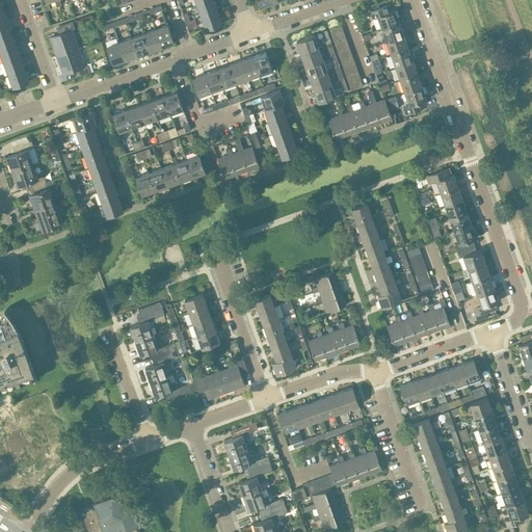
[(45,0),(46,2),(44,3),(46,10),(51,8),(49,3),(55,1),(57,6),(61,4),(59,0),(45,0)]
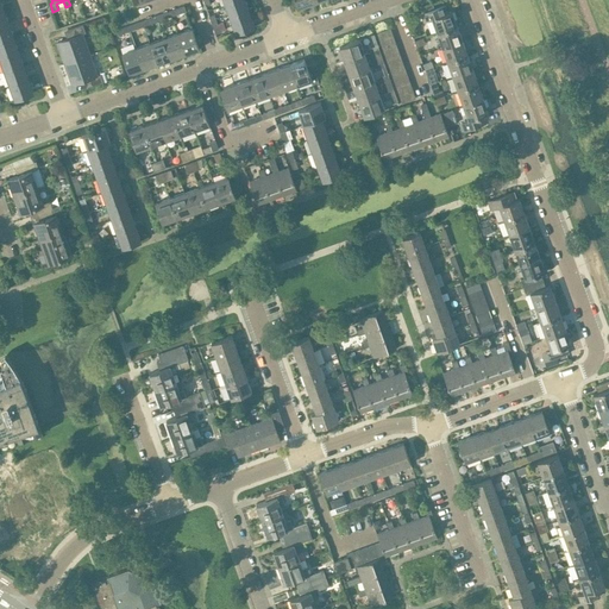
[(244,0),(237,0),(226,5),(231,18),(249,12),(244,0)]
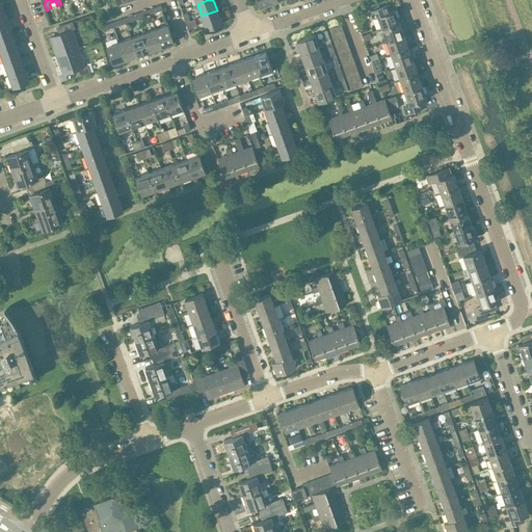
[(373,9),(371,10),(368,11),(370,19),(374,18),(377,17),(381,28),(399,22),(395,9),(391,10),(389,4),(379,7),(378,4),(372,6),(373,9)]
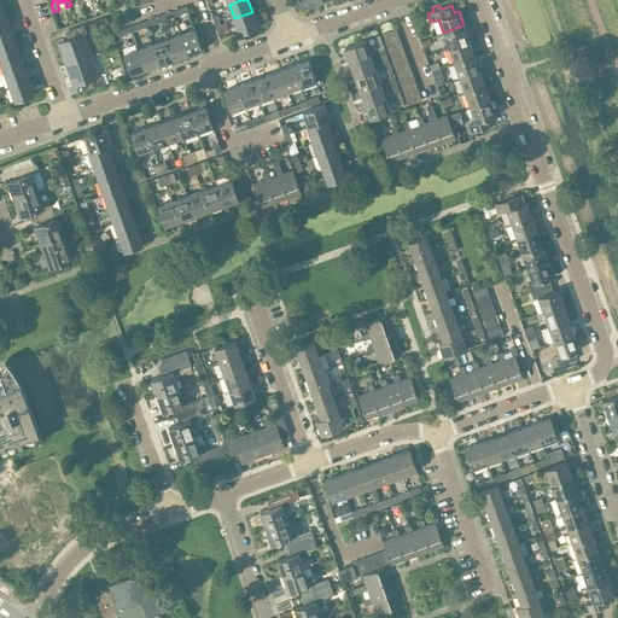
[(239,33),(257,27),(252,12),(234,18),(239,33)]
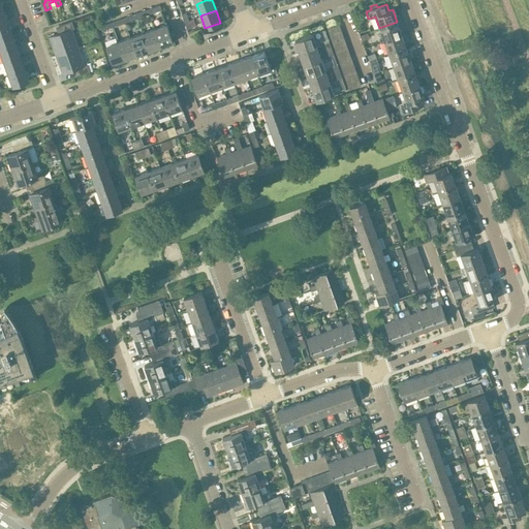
[(6,20),(0,22),(0,35),(10,32),(6,20)]
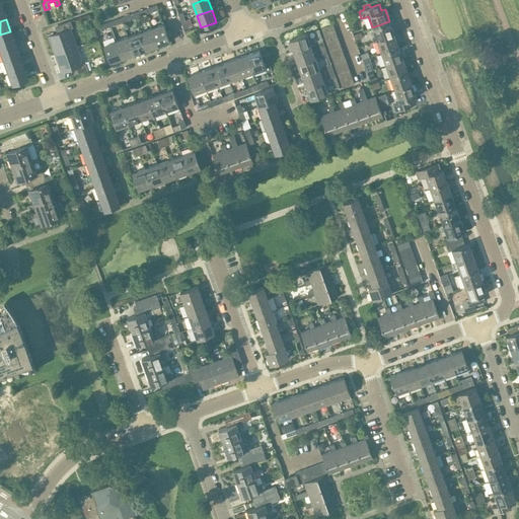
[(56,54),(76,47),(70,28),(73,27),(70,20),(58,24),(61,31),(49,35),(56,54)]
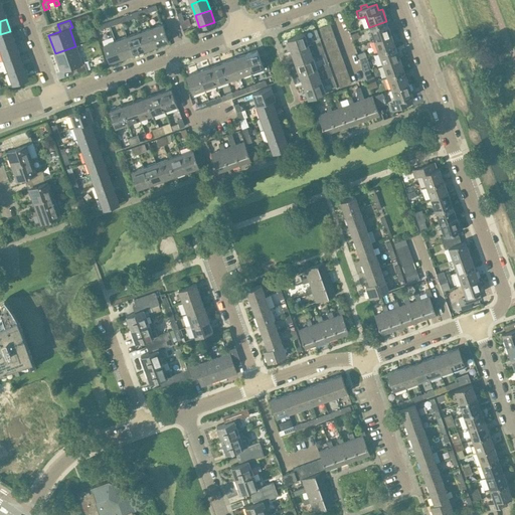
[(386,21),(369,27),(373,39),(391,33),(386,21)]
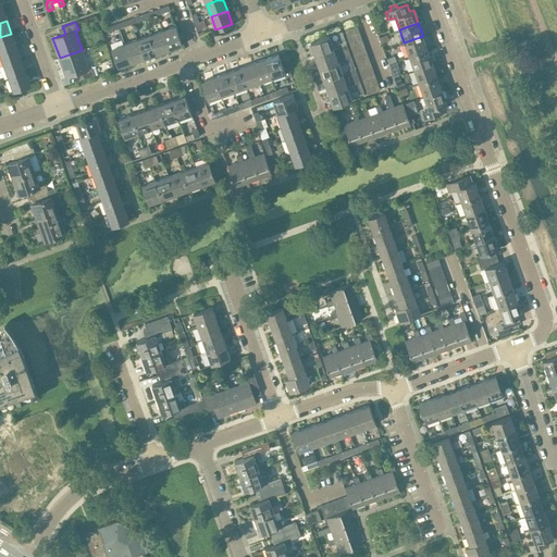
[(183,44),(175,25),(162,29),(169,49),(183,44)]
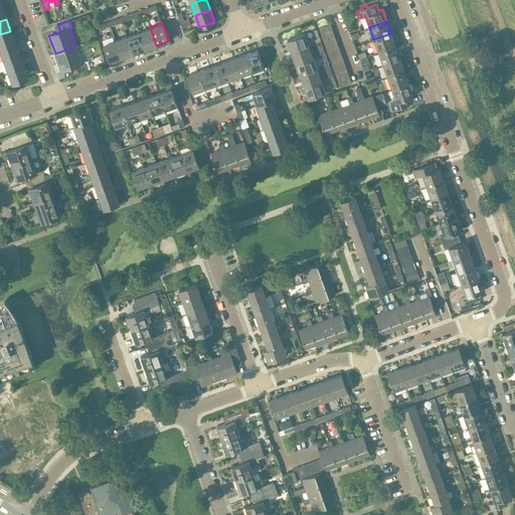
[(321,34),(333,29),(330,23),(319,28),(321,34)]
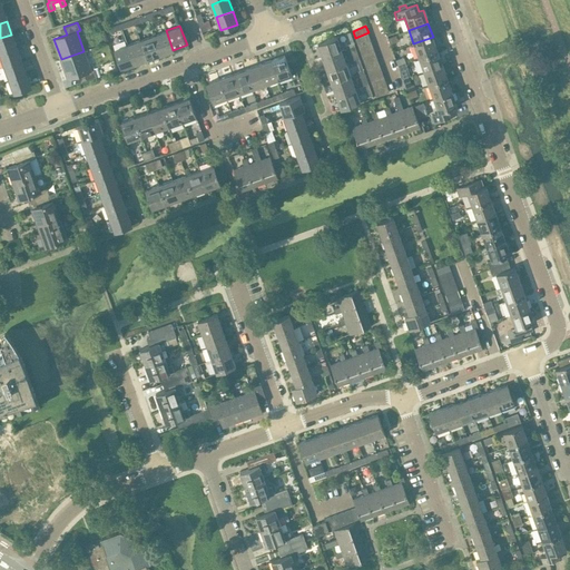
[(154,35),(160,55),(173,50),(166,30),(154,35)]
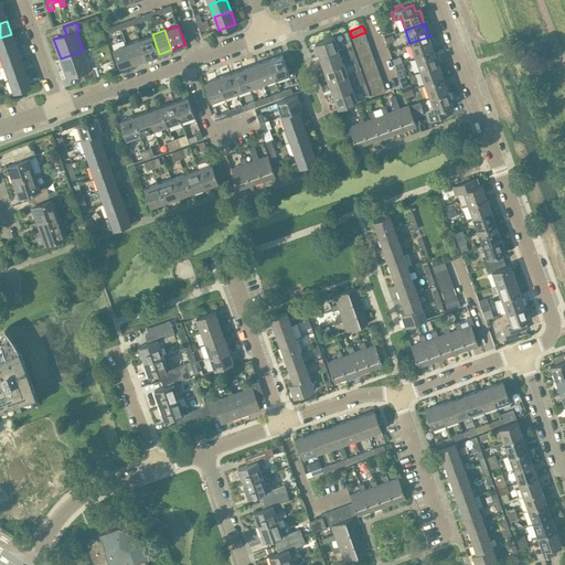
[(347,32),(342,33),(345,44),(351,43),(347,32)]
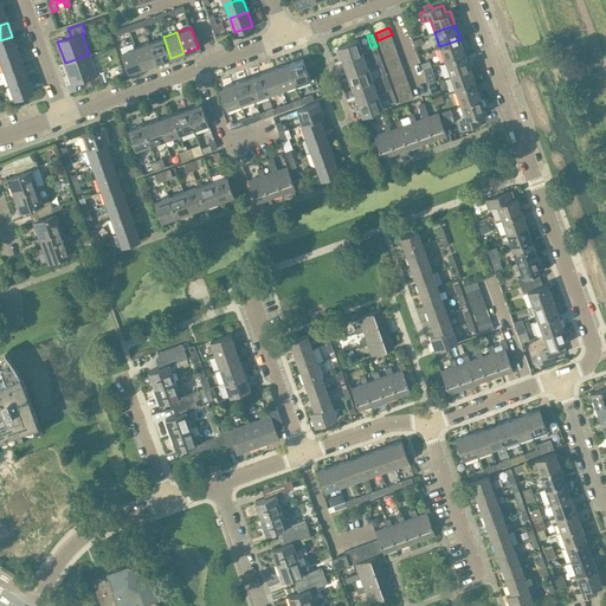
[(392,34),(378,40),(380,46),(394,42),(392,34)]
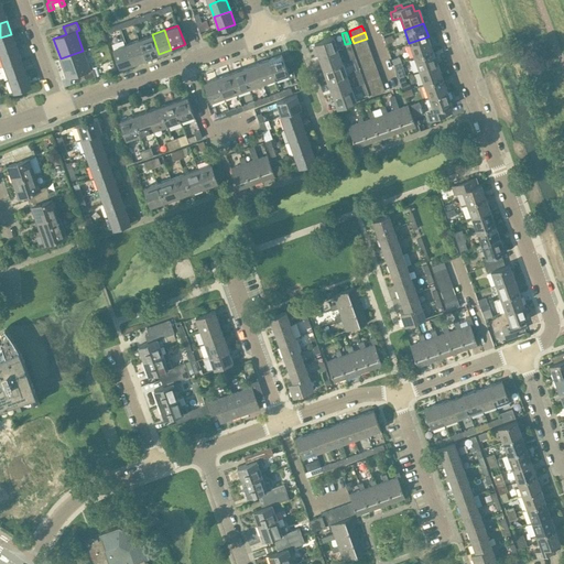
[(11,34),(0,38),(0,52),(17,47),(11,34)]
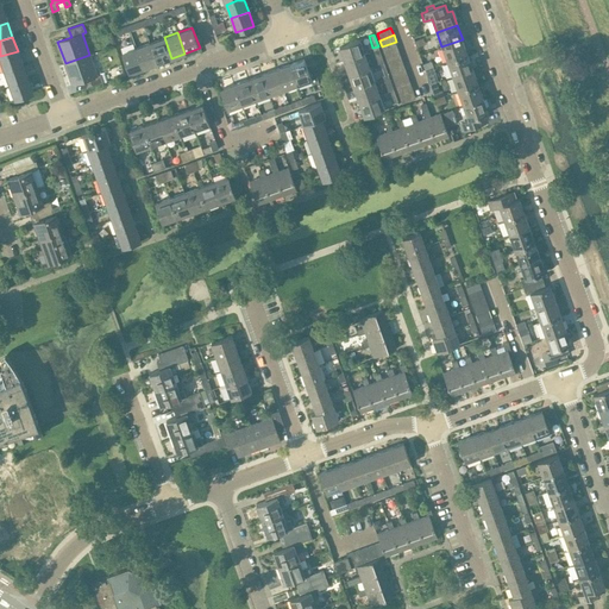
[(150,42),(157,63),(171,58),(164,37),(150,42)]
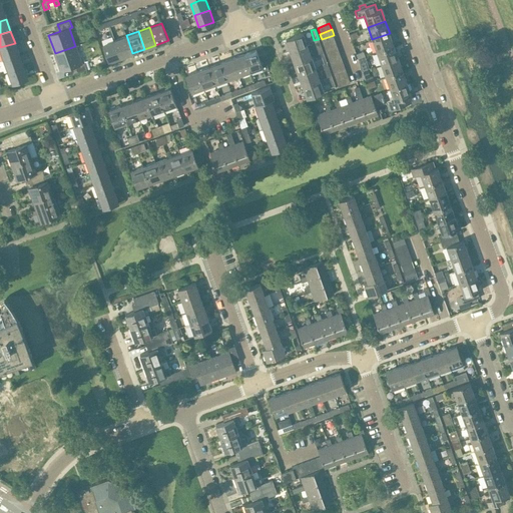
[(304,33),(286,39),(290,51),(308,45),(304,33)]
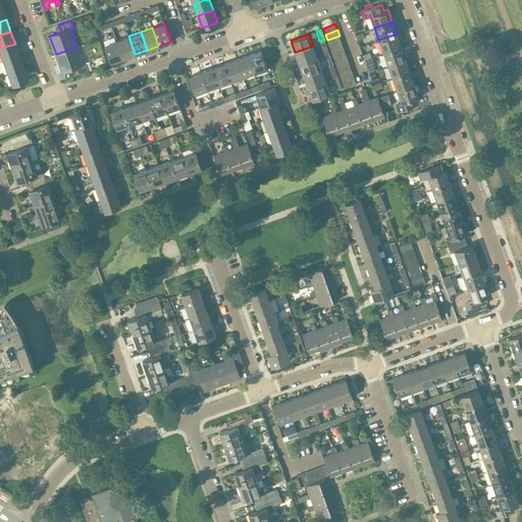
[(397,34),(378,40),(383,53),(401,46),(397,34)]
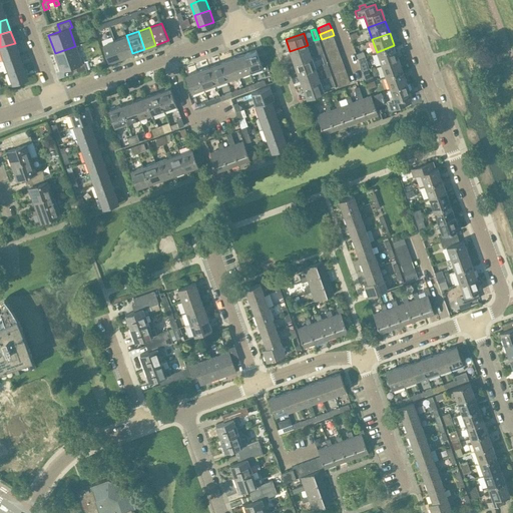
[(114,40),(120,57),(132,53),(126,35),(114,40)]
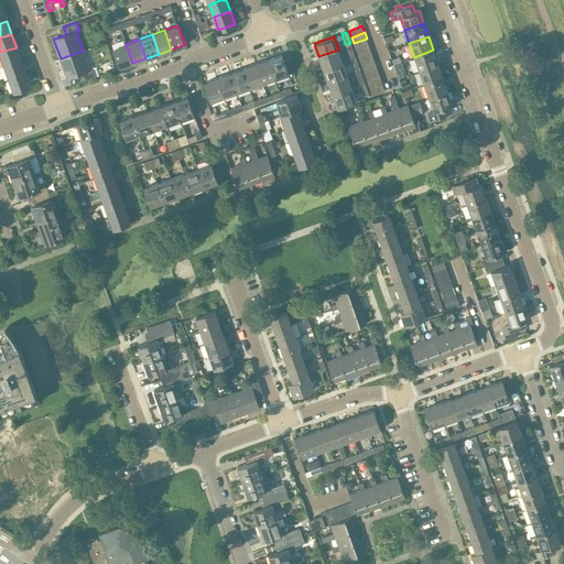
[(367,39),(354,43),(356,50),(369,45),(367,39)]
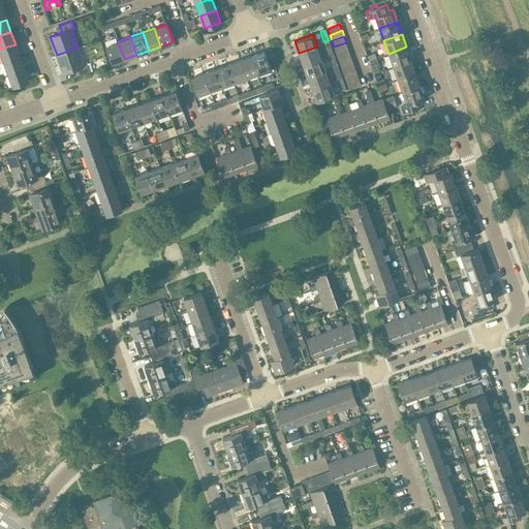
[(105,45),(112,63),(124,59),(118,41),(105,45)]
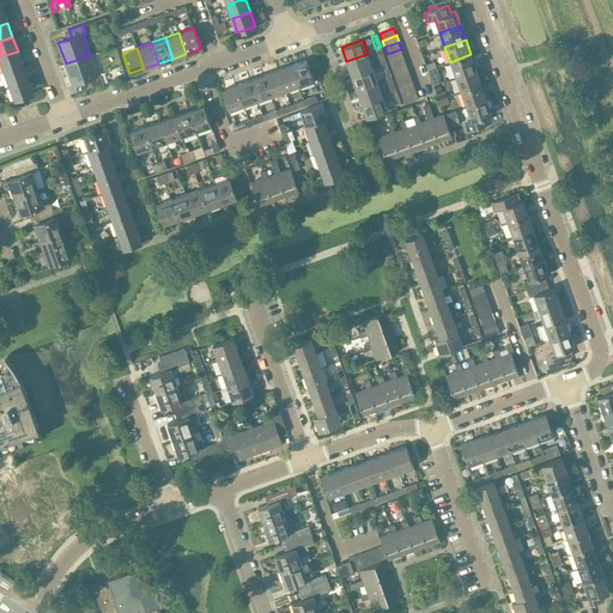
[(401,49),(387,54),(389,61),(404,56),(401,49)]
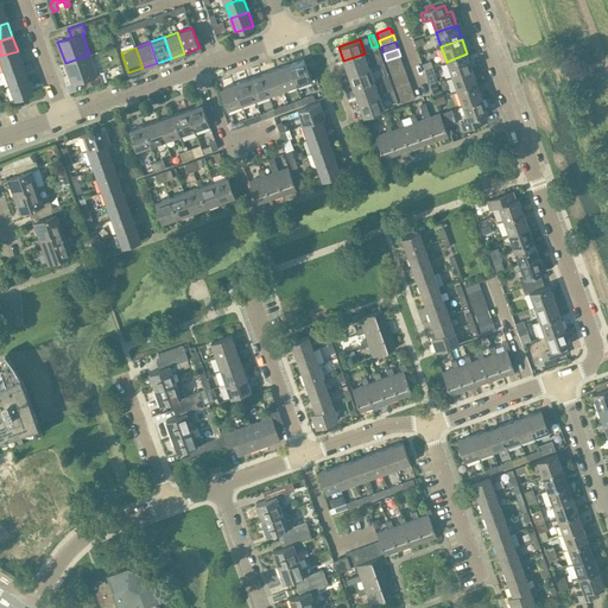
[(18,51),(0,56),(0,57),(5,71),(23,64),(18,51)]
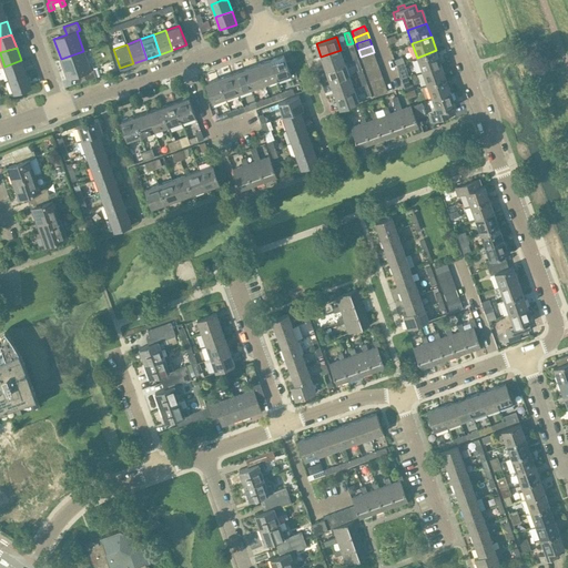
[(354,48),(350,49),(353,60),(358,58),(357,57),(354,48)]
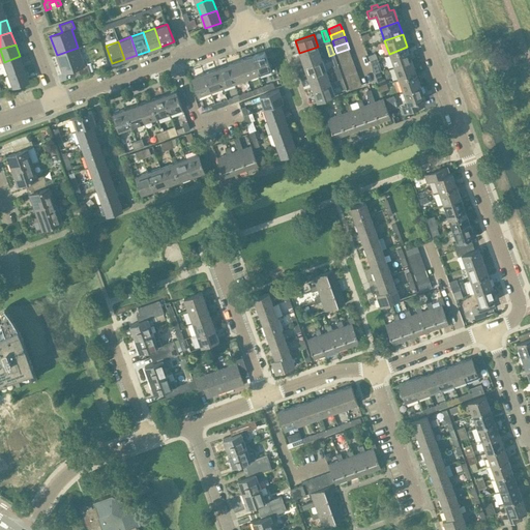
[(304,65),(322,59),(318,47),(299,53),(304,65)]
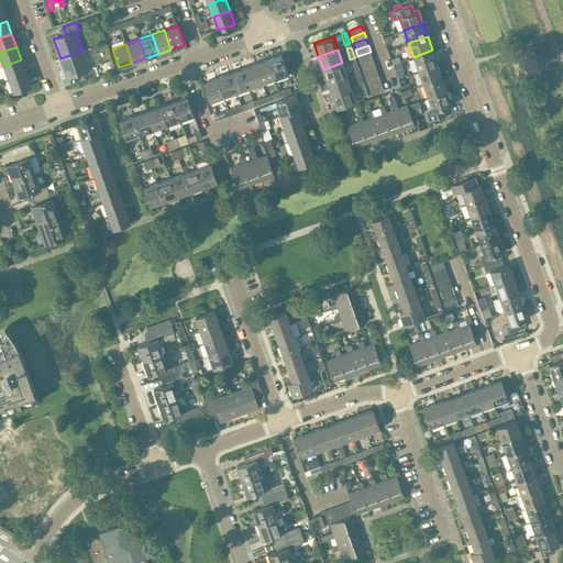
[(432,50),(414,57),(418,70),(437,64),(432,50)]
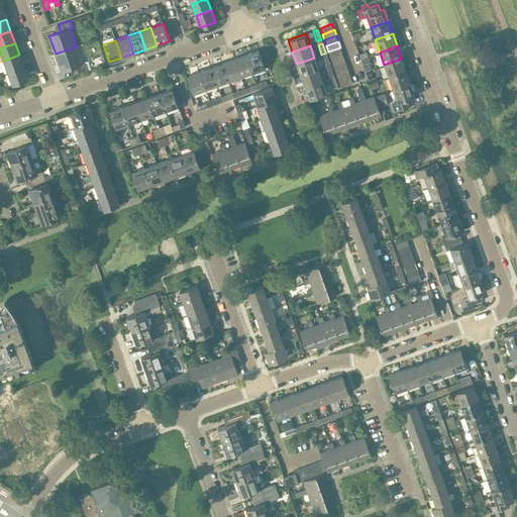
[(76,74),(88,70),(86,63),(83,64),(76,46),(56,54),(62,72),(74,68),(76,74)]
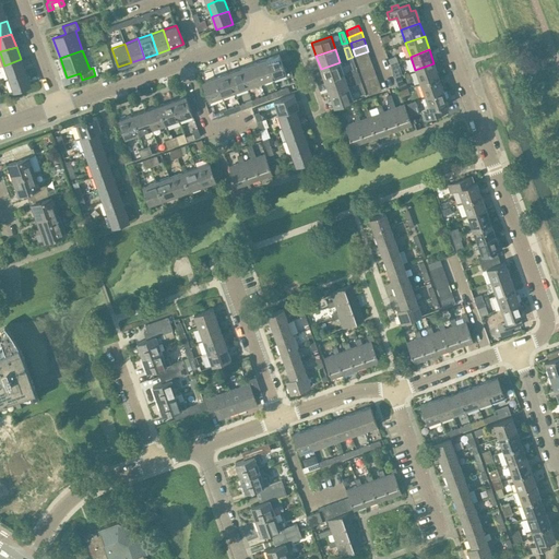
[(368,51),(355,56),(357,62),(370,58),(368,51)]
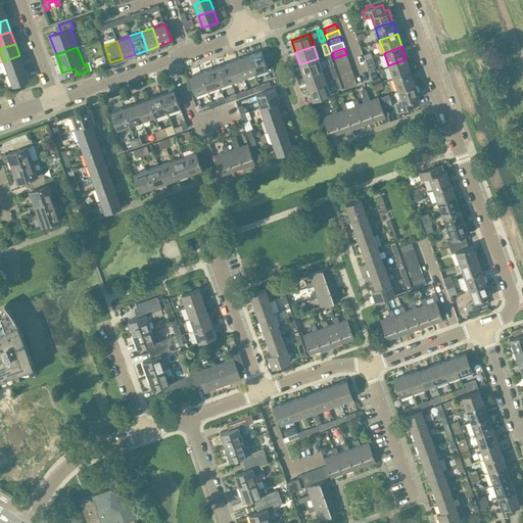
[(268,68),(262,51),(249,55),(255,73),(268,68)]
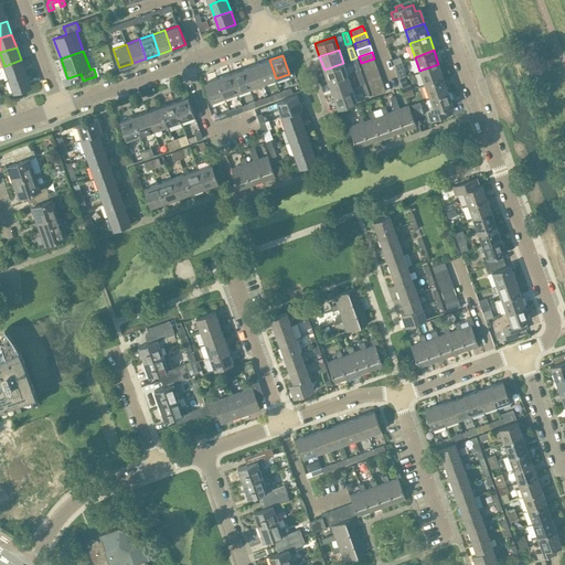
[(356,57),(351,60),(355,71),(360,68),(356,57)]
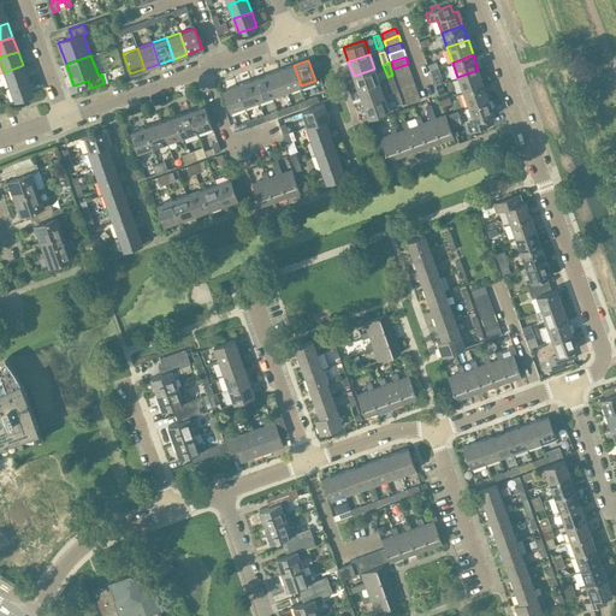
[(408,64),(394,69),(396,75),(410,70),(408,64)]
